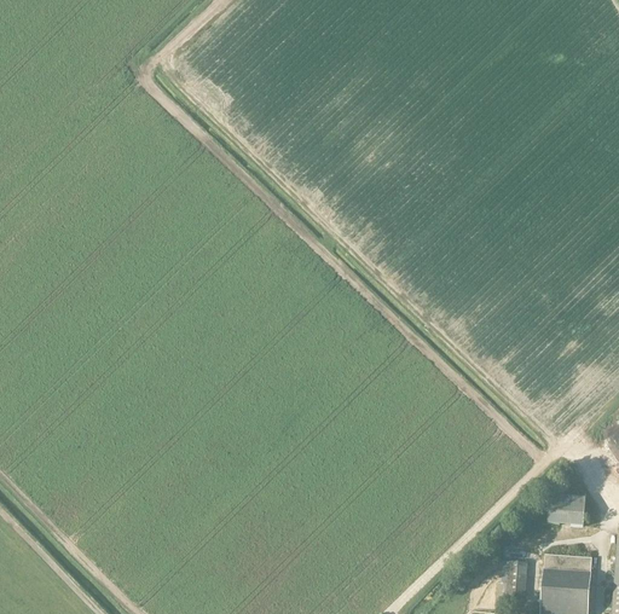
[(618,433),(612,427),(605,435),(614,445),(618,439),(618,433)]
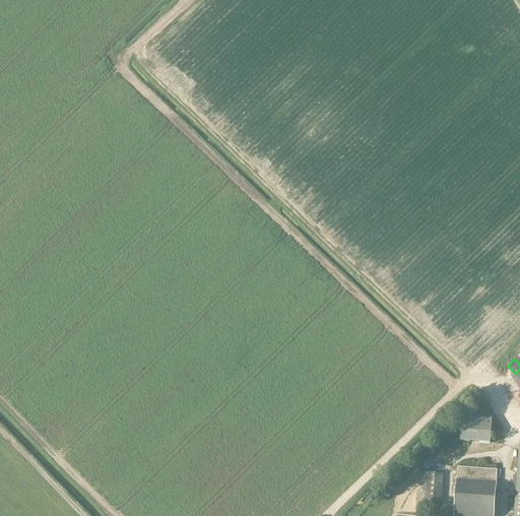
[(488,373),(510,414),(519,408),(519,403),(500,367),(488,373)]
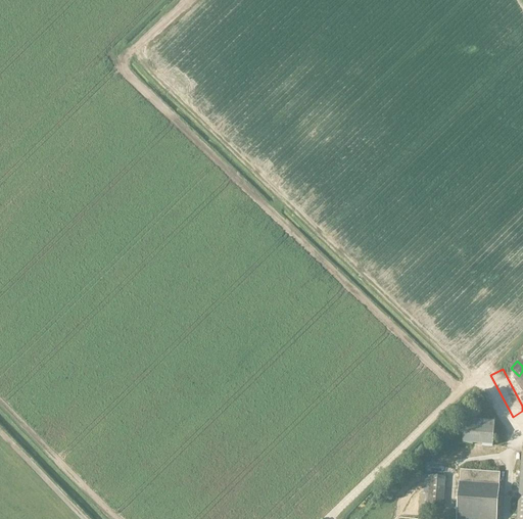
[(495,418),(465,416),(463,440),(493,442),(495,418)]
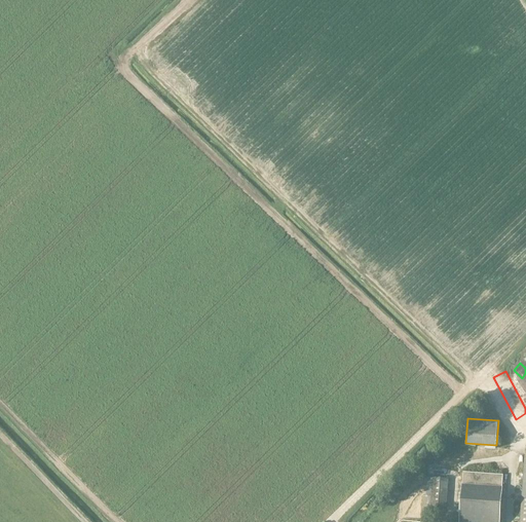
[(461,482),(458,521),(470,521),(498,521),(501,485),(502,473),(462,470),(461,482)]
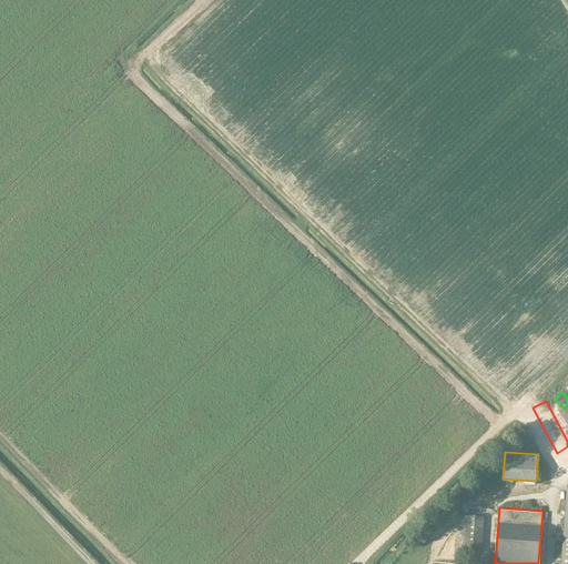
[(484,514),(466,513),(466,521),(458,520),(456,547),(464,549),(480,550),(484,514)]
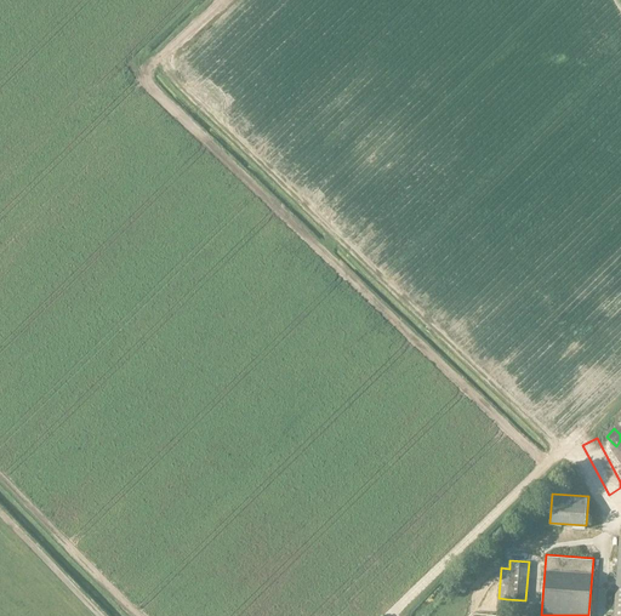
[(490,566),(479,566),(478,579),(489,580),(490,566)]
